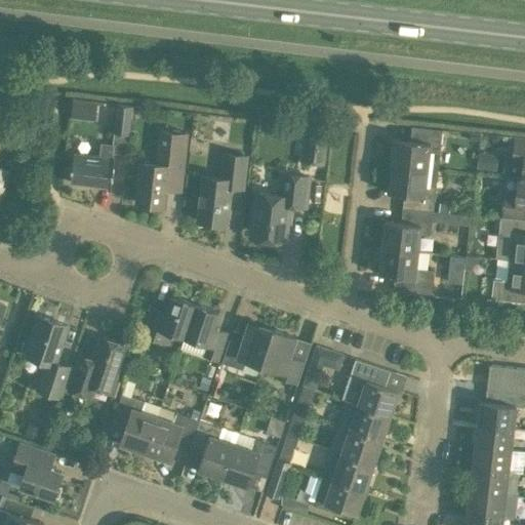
[(95,111),(96,101),(73,98),(71,116),(80,117),(81,109),(95,111)]
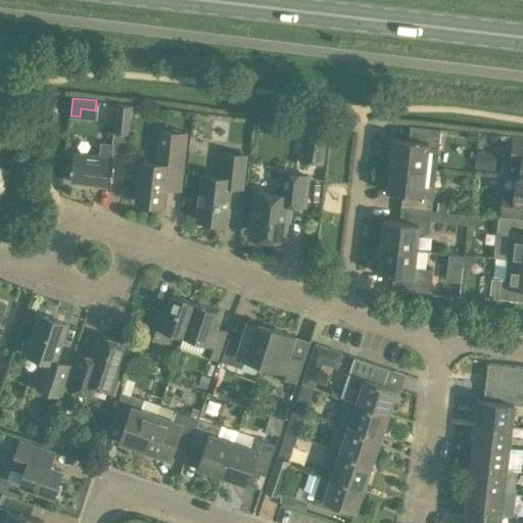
[(129,134),(132,105),(116,103),(112,132),(129,134)]
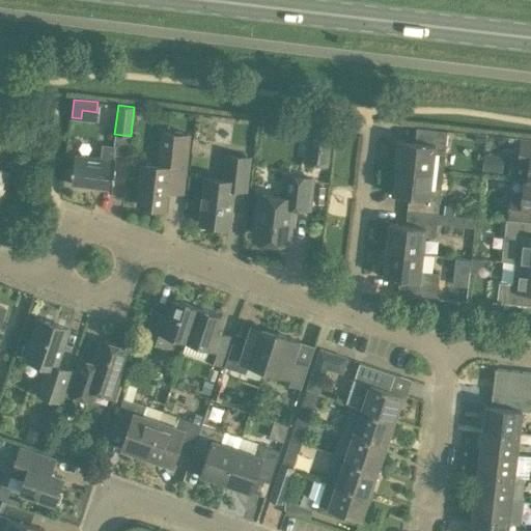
[(332,130),(313,128),(309,161),(328,163),(332,130)]
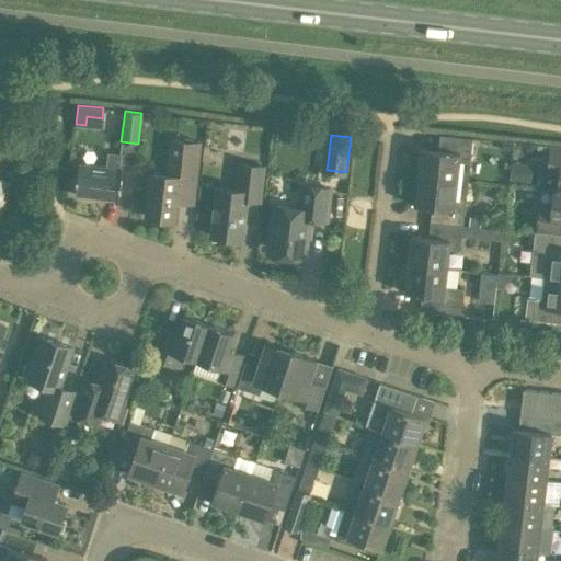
[(415,175),(454,180),(456,161),(470,163),(472,138),(439,135),(438,148),(419,146),(415,175)]
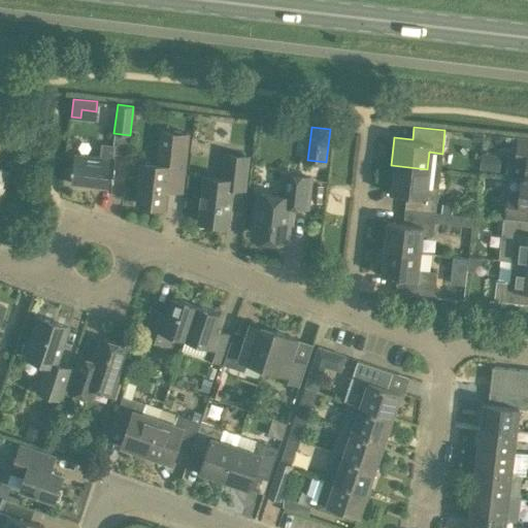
[(137,201),(163,204),(165,191),(184,192),(190,133),(159,130),(156,162),(141,160),(137,201)]
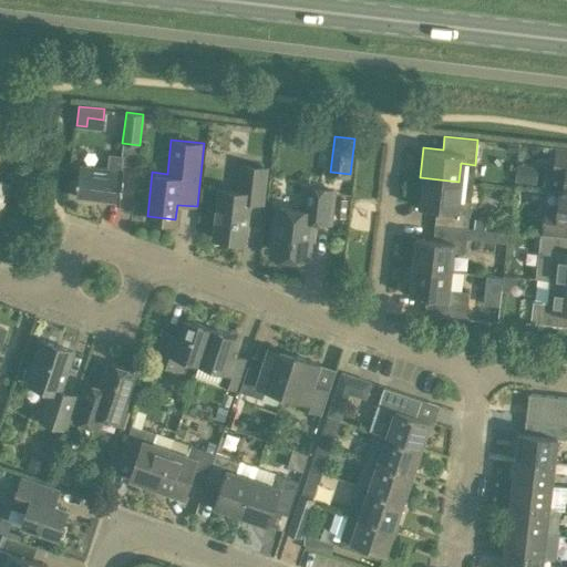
[(552,177),(563,178),(562,192),(566,192),(566,147),(555,146),(554,157),(552,177)]
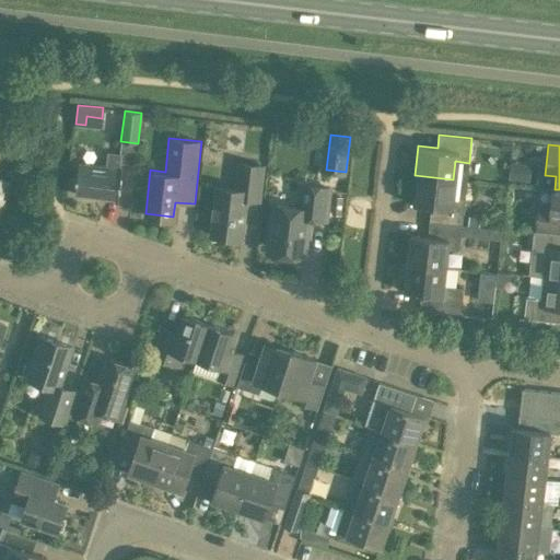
[(80,148),(76,194),(116,198),(121,153),(80,148)]
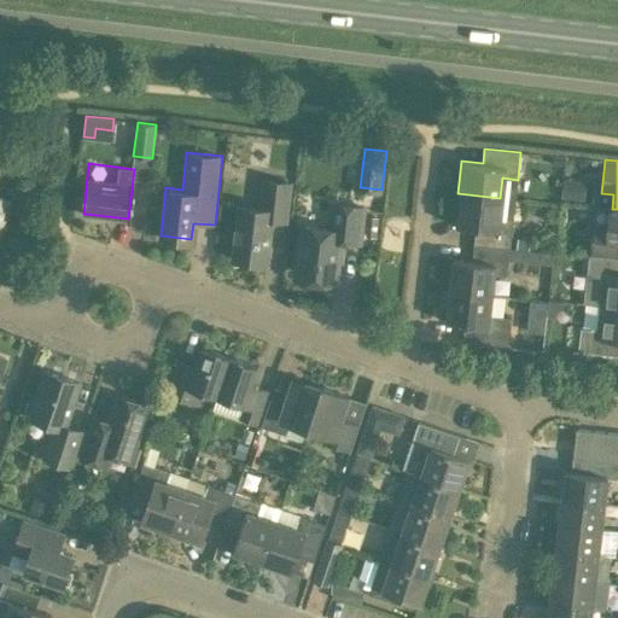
[(232,258),(264,263),(269,222),(287,223),(292,182),(261,179),(258,209),(238,207),(232,258)]
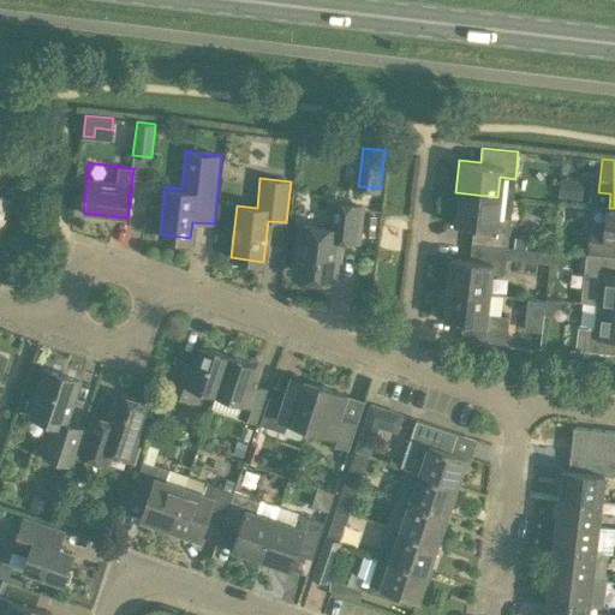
[(560,178),(557,196),(567,197),(569,179),(560,178)]
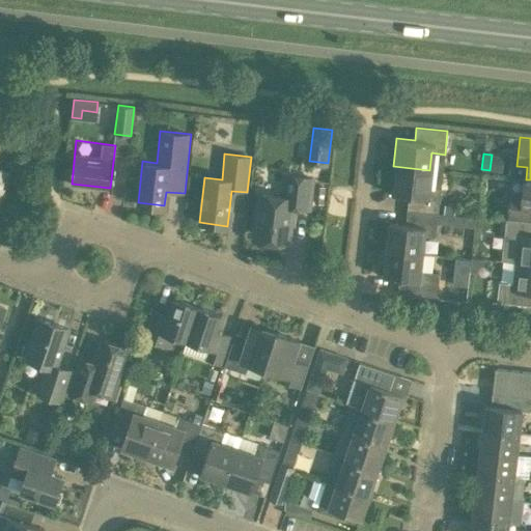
[(441,189),(427,189),(429,170),(393,166),(391,192),(409,194),(407,208),(438,213),(441,189)]
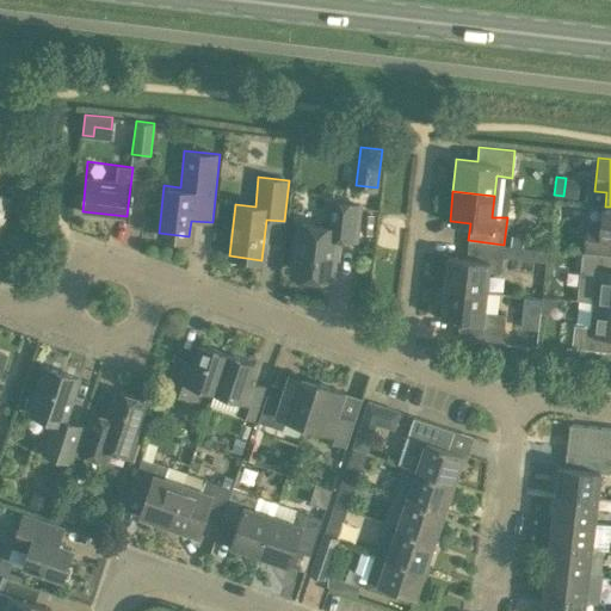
[(290,277),(331,282),(335,240),(357,242),(362,204),(326,199),(322,227),(297,224),(290,277)]
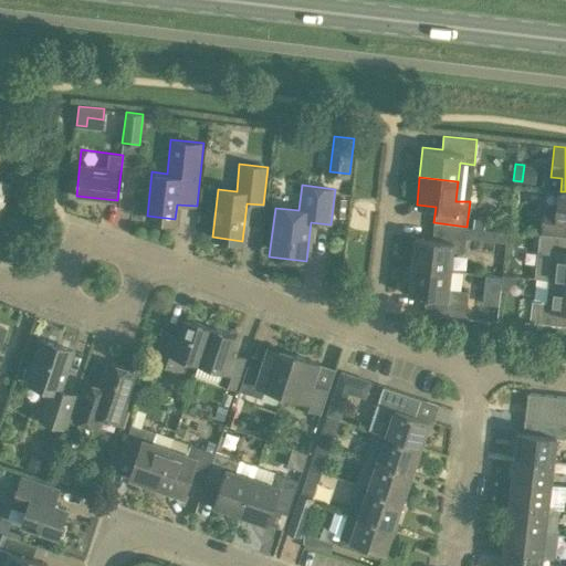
[(565,191),(561,191),(558,191),(555,219),(565,220),(565,191)]
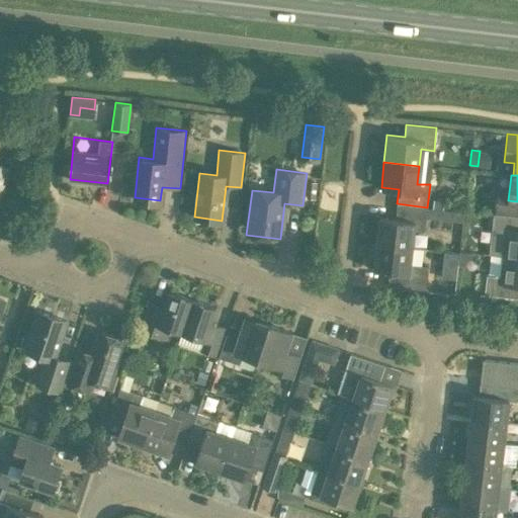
[(315,198),(317,182),(309,181),(307,198),(315,198)]
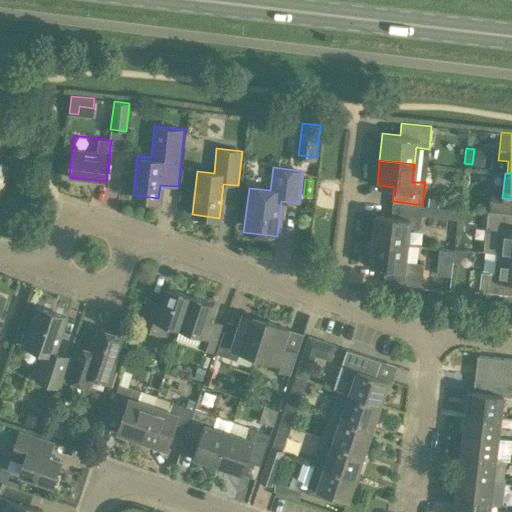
[(439,198),(429,197),(428,205),(438,205),(439,198)]
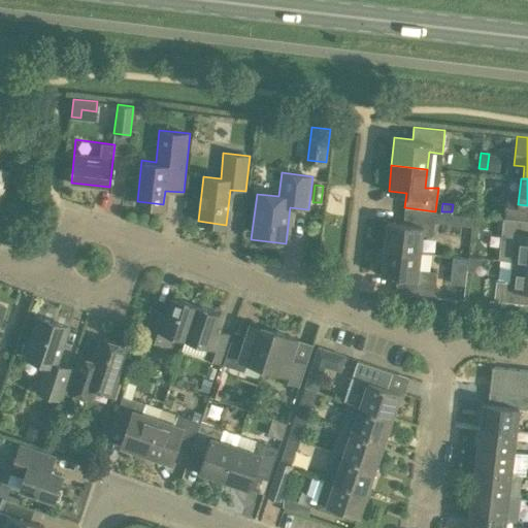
[(383,248),(420,252),(421,235),(433,236),(434,222),(472,226),(473,217),(435,211),(404,207),(403,222),(386,220),(383,248)]
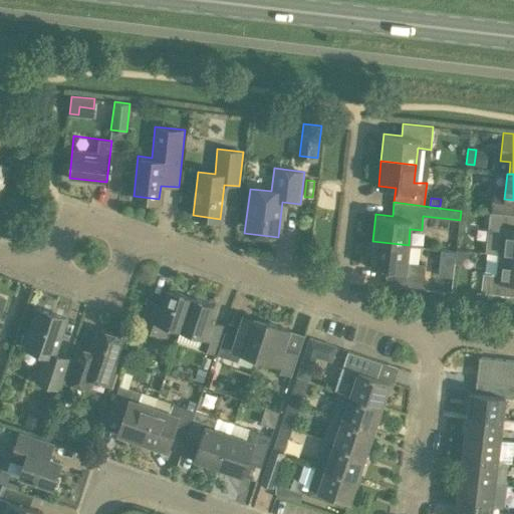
[(498,253),(498,254),(513,256),(513,215),(491,213),(489,213),(485,252),(498,253)]
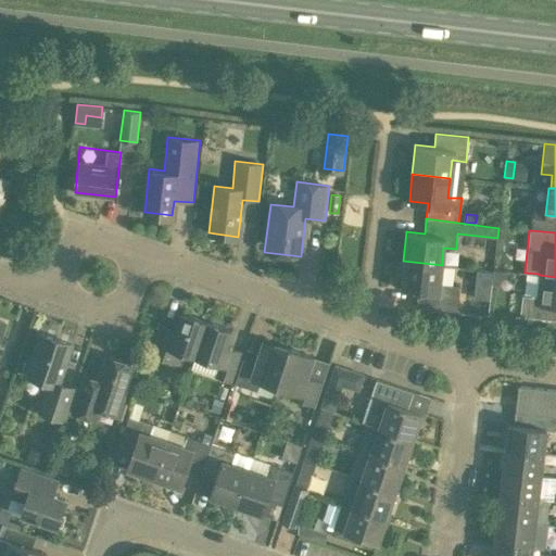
[(460,286),(440,283),(442,265),(403,261),(400,288),(418,290),(416,306),(457,311),(460,286)]
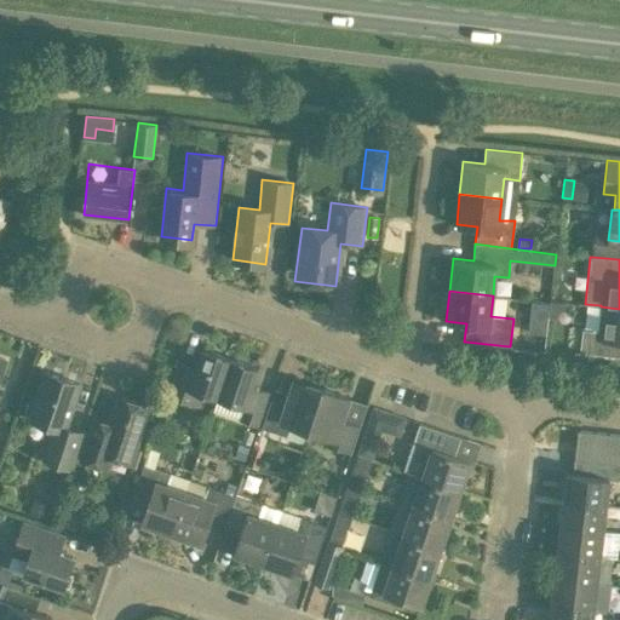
[(547,346),(550,314),(564,315),(566,300),(532,298),(529,345),(547,346)]
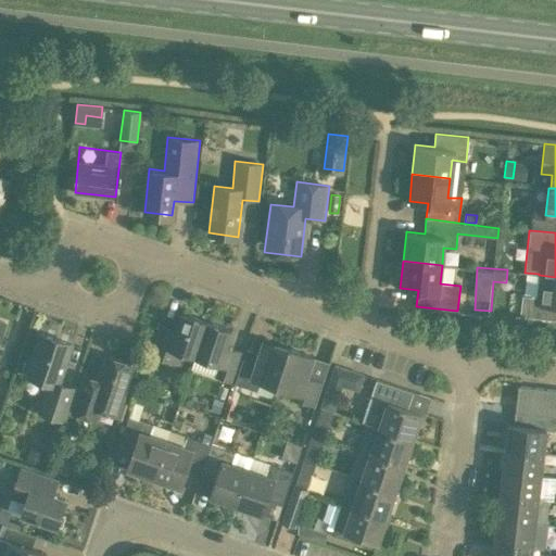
[(555,277),(539,275),(535,297),(522,295),(520,316),(555,319),(555,277)]
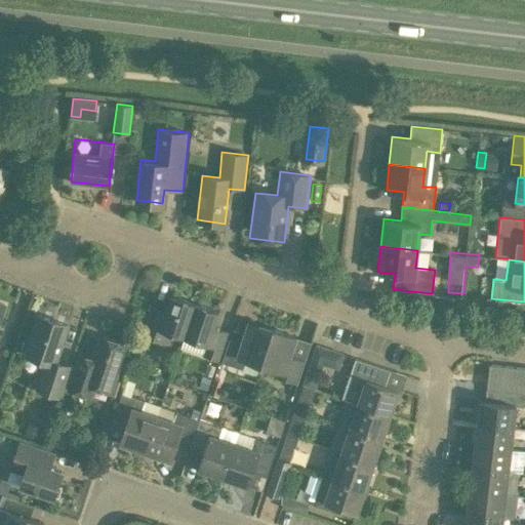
[(157,340),(161,330),(183,336),(193,305),(168,296),(164,310),(152,306),(142,335),(157,340)]
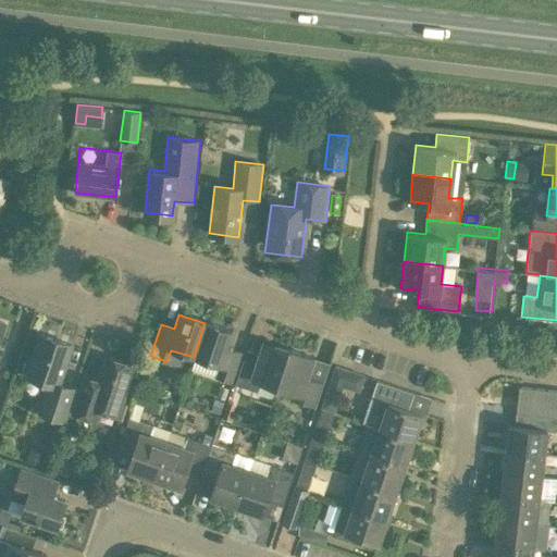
[(205,323),(194,357),(218,364),(214,378),(232,383),(242,351),(224,345),(229,331),(205,323)]
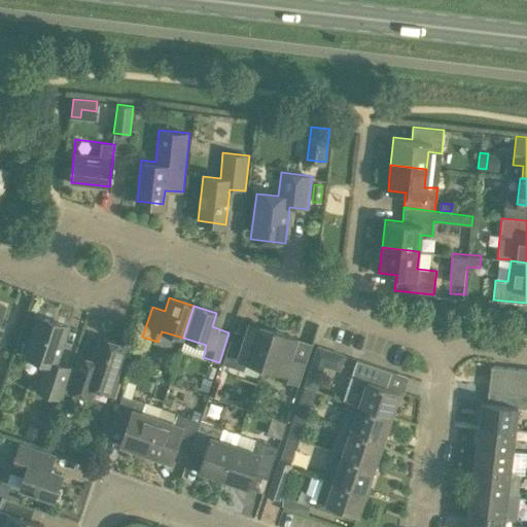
[(38,317),(25,356),(44,362),(35,391),(62,400),(72,367),(54,361),(65,326),(38,317)]
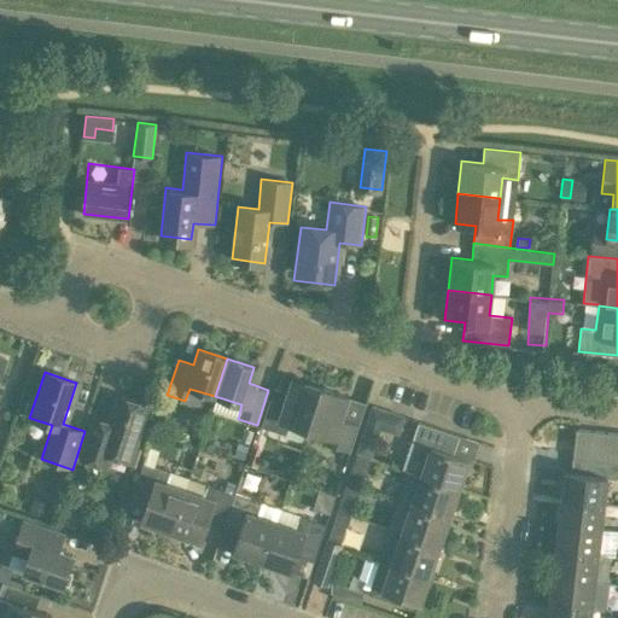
[(285,435),(289,424),(303,429),(318,386),(315,391),(286,383),(280,402),(269,398),(261,426),(285,435)]
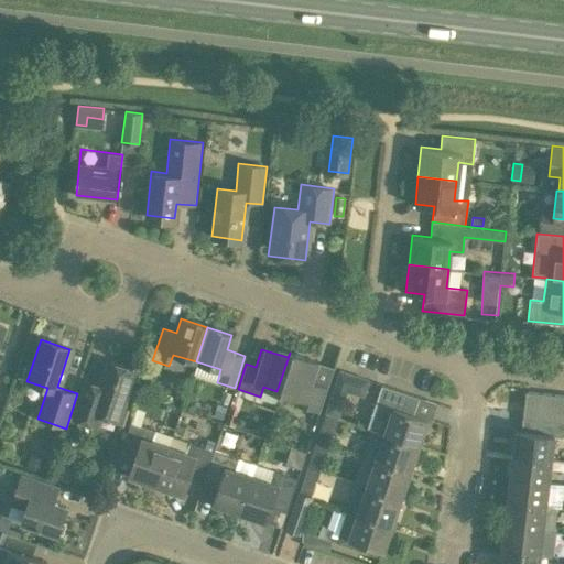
[(315,361),(290,353),(277,391),(278,391),(279,388),(296,394),(294,403),(316,411),(325,386),(308,380),(315,361)]
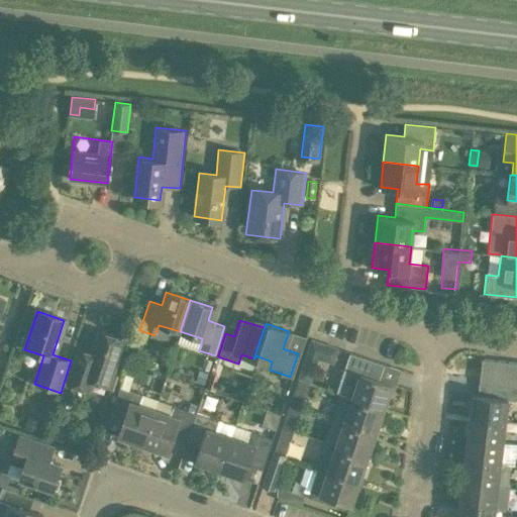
[(89,352),(77,348),(65,385),(88,393),(91,382),(111,389),(115,375),(112,374),(123,338),(97,329),(89,352)]
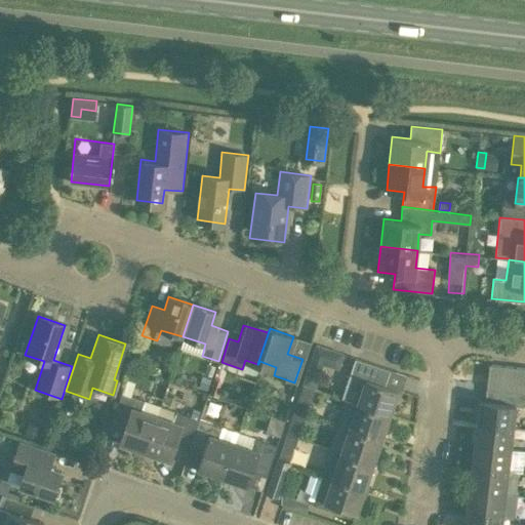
[(316,347),(303,386),(315,389),(323,364),(337,368),(341,355),(316,347)]
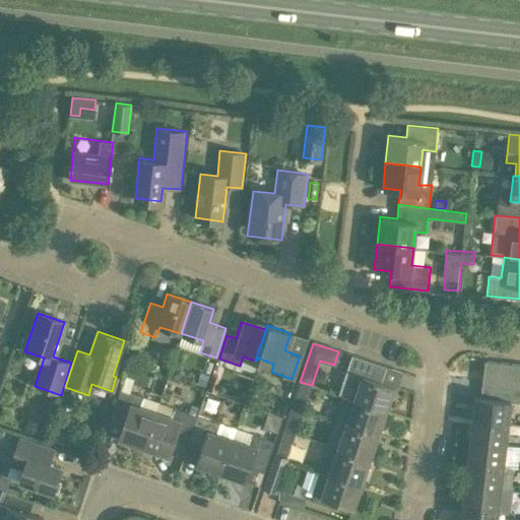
[(338,394),(352,399),(384,410),(392,386),(381,382),(386,367),(352,354),(338,394)]
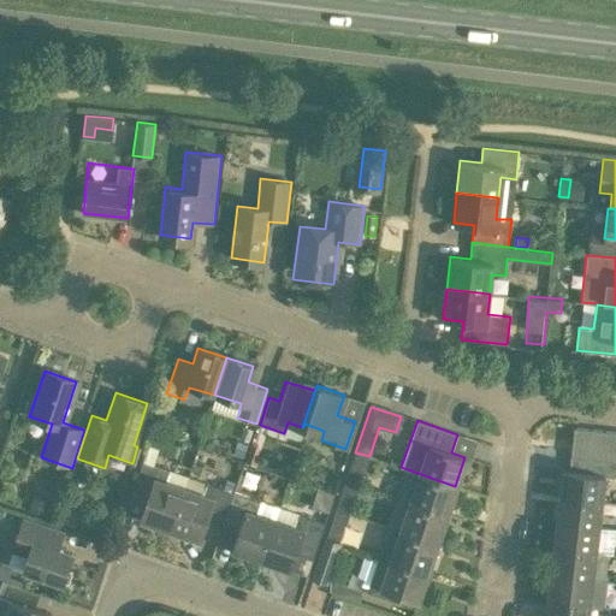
[(584,457),(587,428),(572,426),(568,455),(584,457)]
